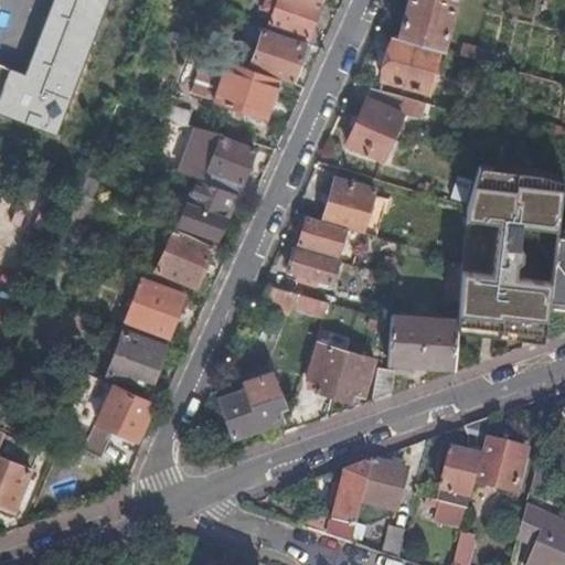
[(0,110),(60,132),(109,0),(54,0),(28,72),(0,61),(0,110)]
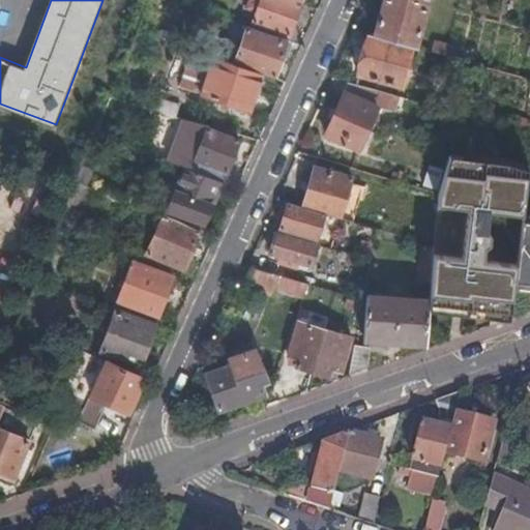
[(289,33),(301,1),(297,0),(255,0),(254,3),(258,4),(253,21),(289,33)]
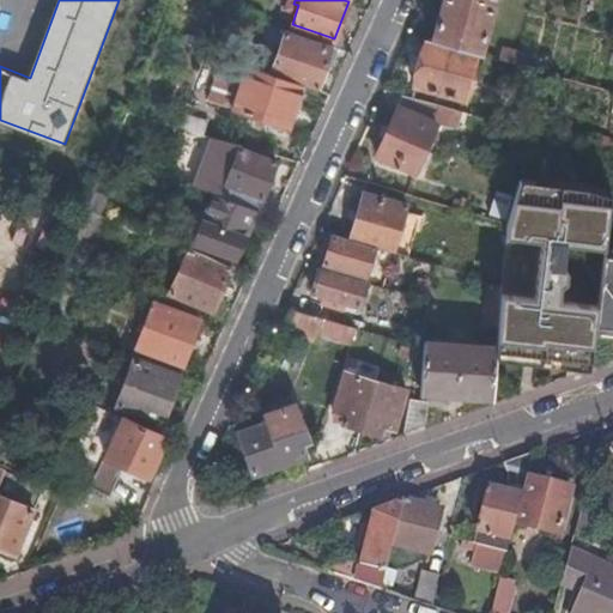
[(443,0),(432,38),(477,52),(481,53),(496,0),(443,0)]
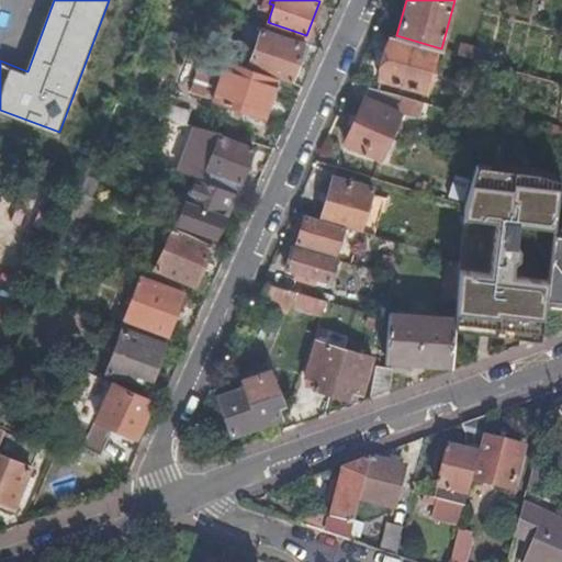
[(278,76),(291,80),(304,41),(261,26),(248,66),(278,76)]
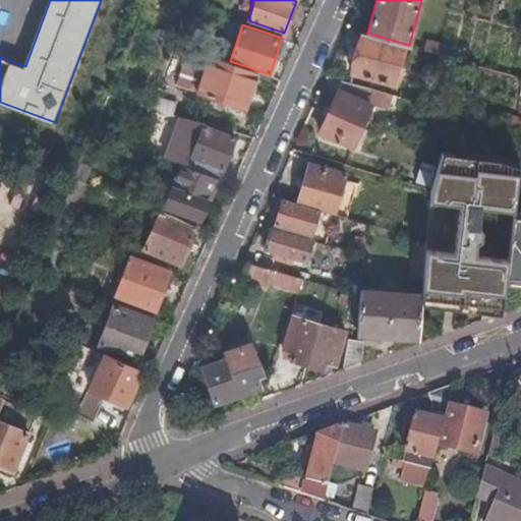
[(367,33),(362,32),(358,46),(356,54),(351,71),(394,82),(405,44),(367,33)]
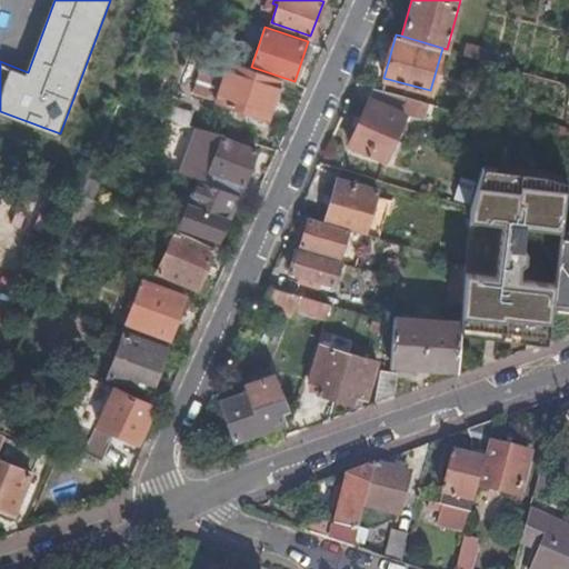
[(463,53),(479,58),(481,47),(466,42),(463,53)]
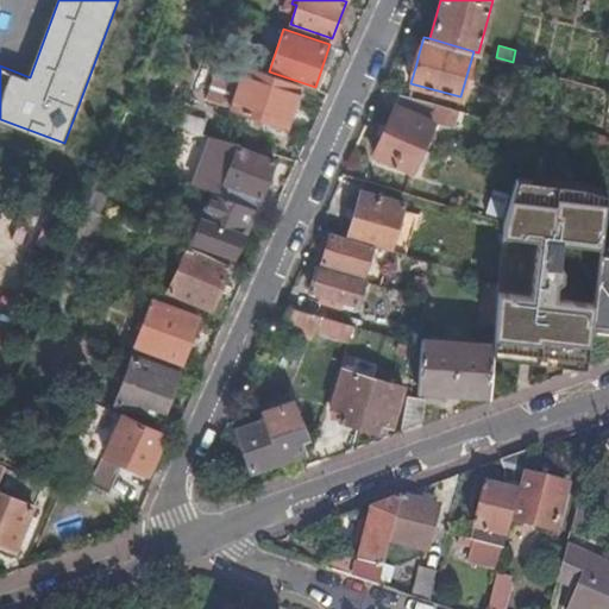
[(416,63),(419,54),(413,52),(409,61),(416,63)]
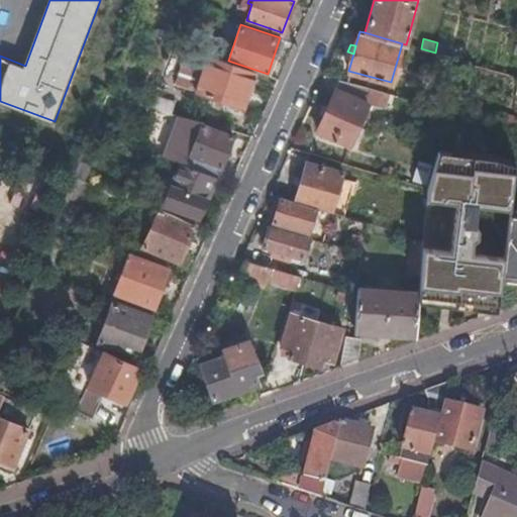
[(243,106),(255,70),(228,61),(208,55),(196,90),(243,106)]
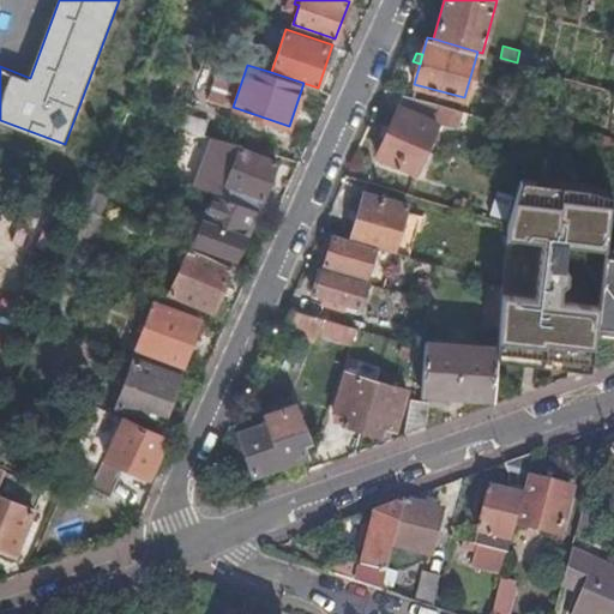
[(462,109),(403,92),(377,155),(416,172),(438,121),(457,126),(462,109)]
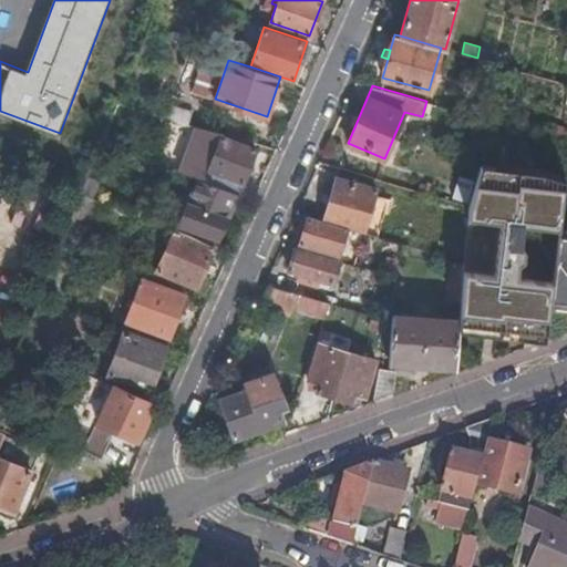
[(169,117),(174,105),(167,104),(164,115),(169,117)]
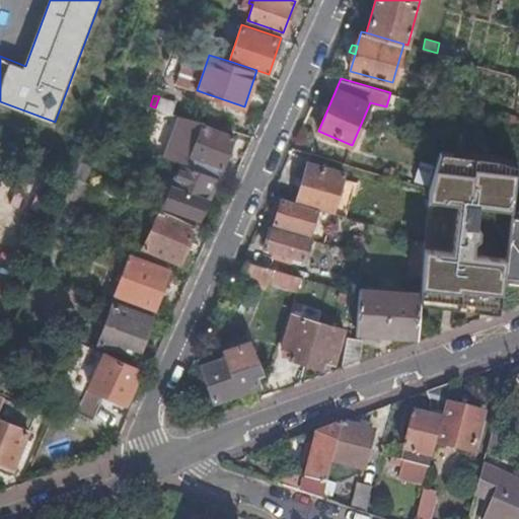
[(170,113),(173,101),(159,96),(155,107),(170,113)]
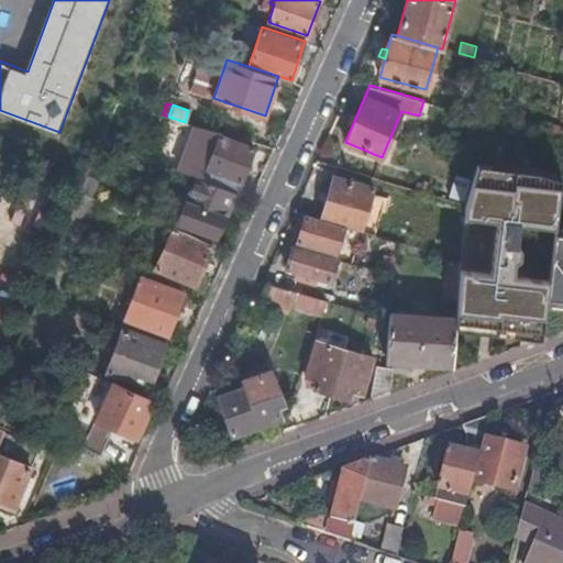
[(185,122),(192,123),(196,112),(188,110),(185,122)]
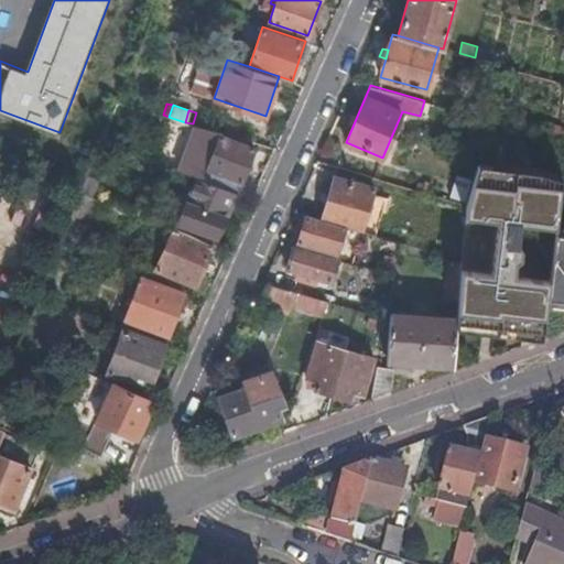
[(563,140),(563,127),(552,125),(549,137),(563,140)]
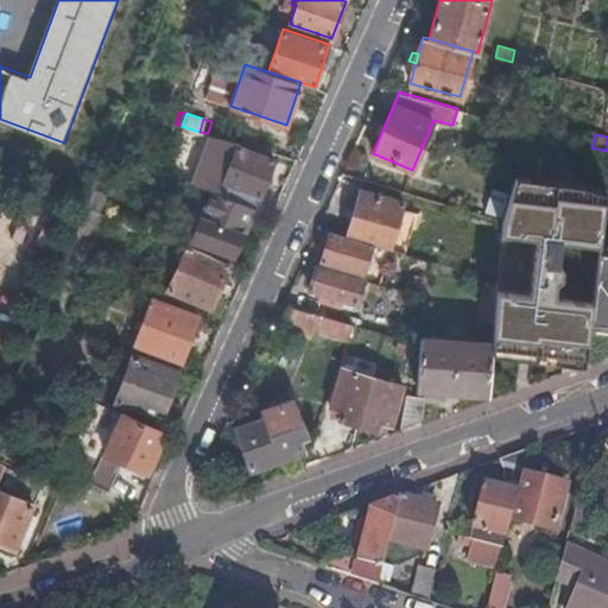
[(219,194),(241,202),(246,189),(260,194),(273,157),(236,144),(219,194)]
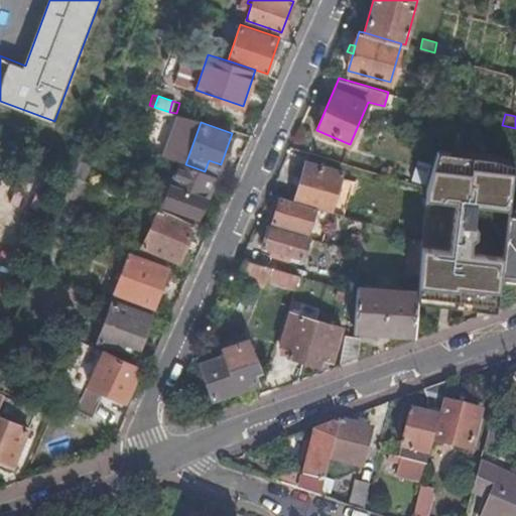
[(88,143),(81,159),(90,163),(96,147),(88,143)]
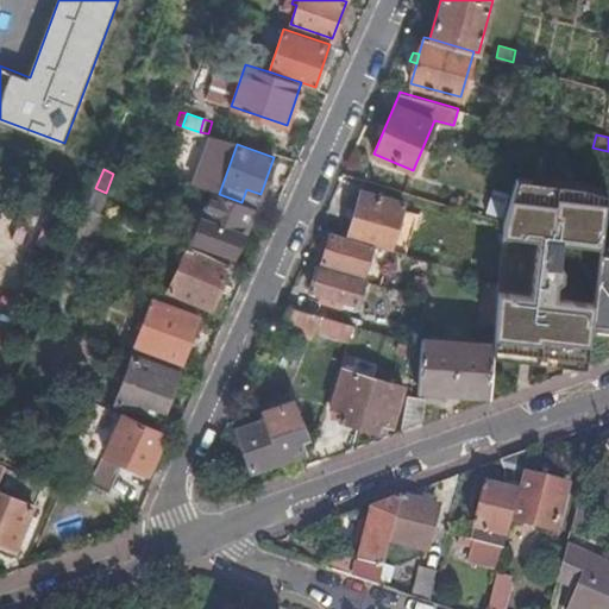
[(538,177),(537,192),(556,194),(558,180),(538,177)]
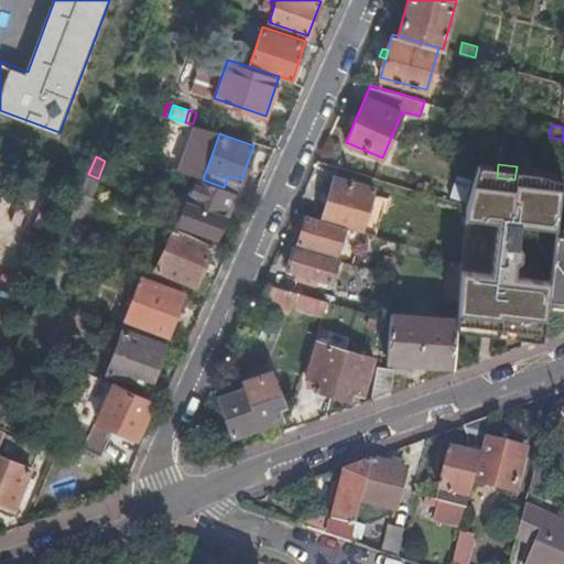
[(475,175),(466,204),(462,261),(457,301),(457,311),(485,314),(484,327),(522,331),(522,336),(544,338),(548,296),(550,279),(514,274),(517,259),(521,256),(522,246),(518,241),(520,220),(556,225),(561,179),(539,176),(540,169),(517,166),(514,180),(497,177),(475,175)]
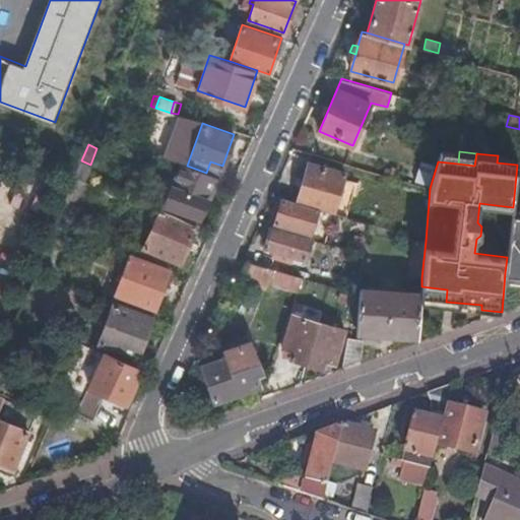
[(518,160),(498,155),(497,163),(517,165),(518,160)]
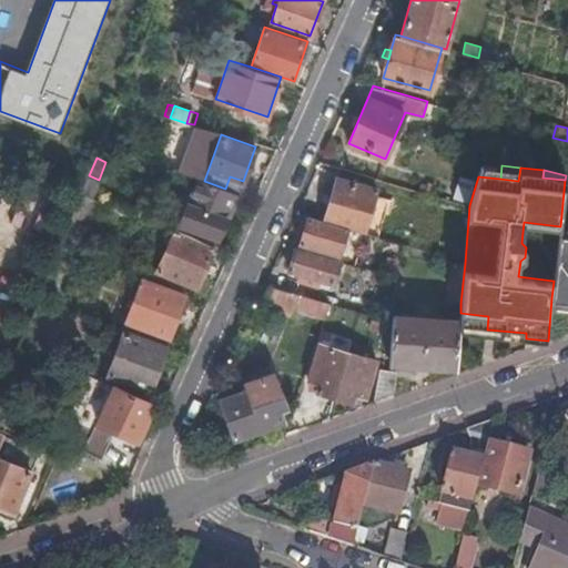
[(89,175),(81,192),(81,193),(92,198),(99,180),(89,175)]
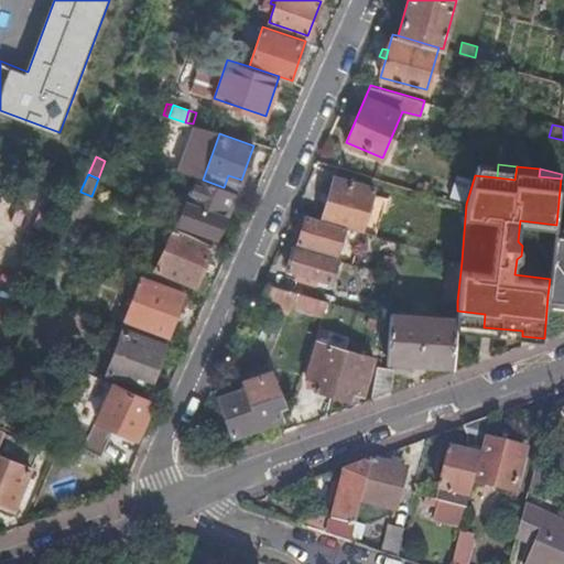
[(464,201),(469,179),(456,174),(448,196),(464,201)]
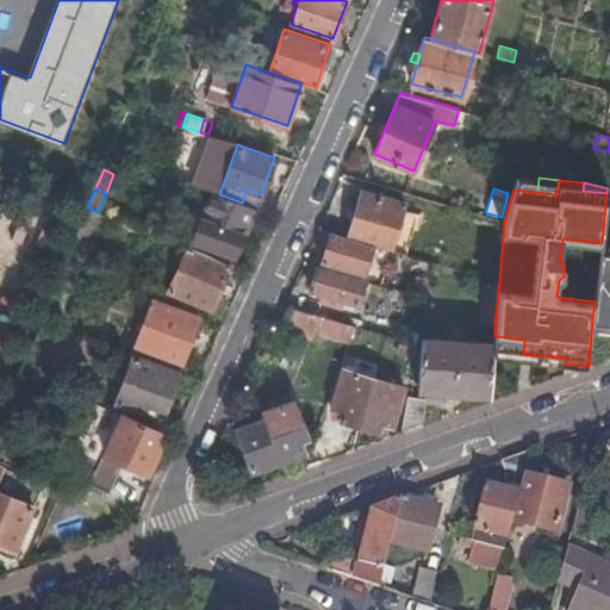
[(360,190),(347,236),(373,244),(388,248),(391,249),(404,203),(360,190)]
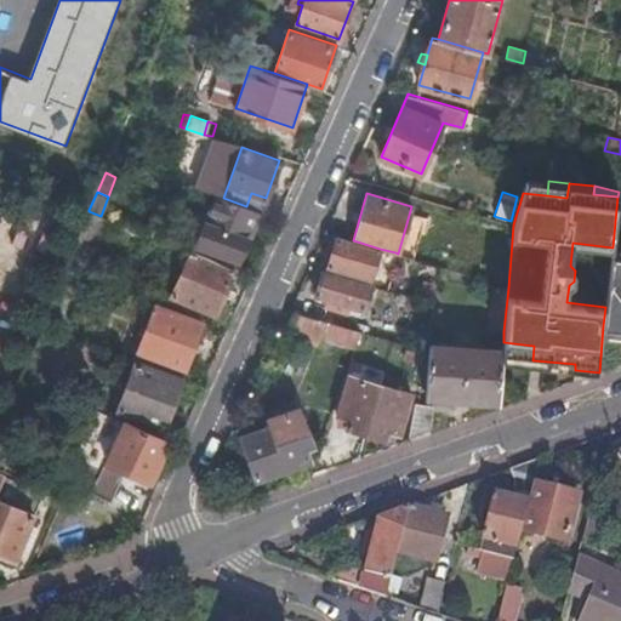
[(238,258),(261,211),(246,206),(223,198),(217,195),(198,239),(238,258)]
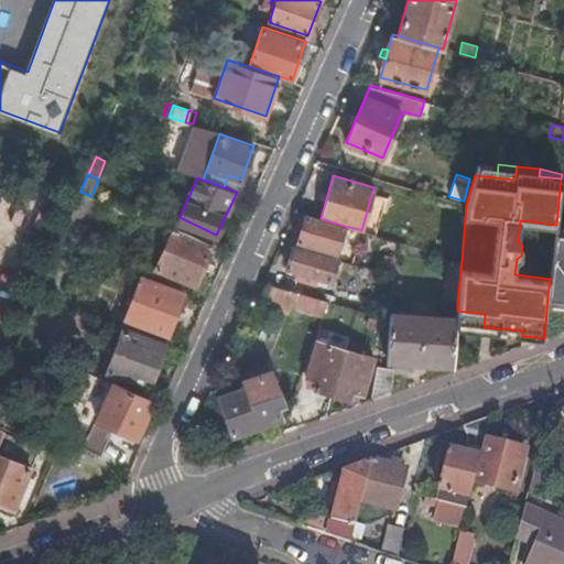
[(91,196),(80,192),(71,215),(78,217),(89,217),(97,198),(91,196)]
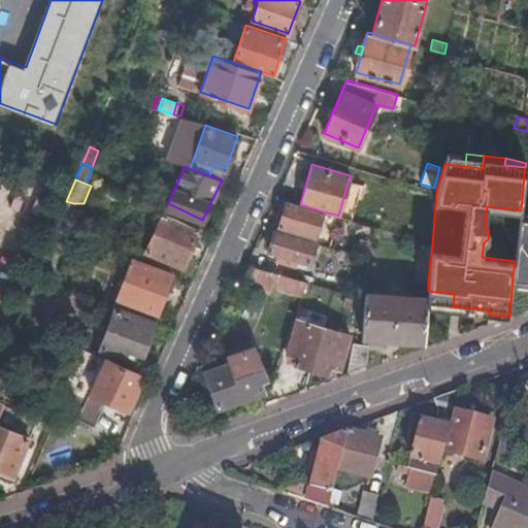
[(300,204),(287,200),(278,225),(316,236),(321,217),(323,211),(300,204)]
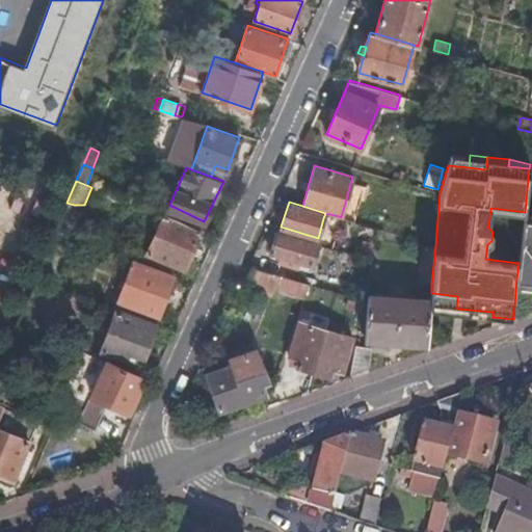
[(202,230),(164,213),(151,242),(147,251),(183,268),(194,243),(195,243),(202,230)]
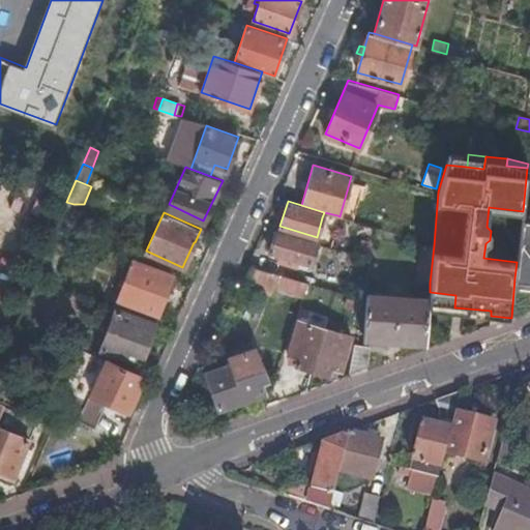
[(324,212),(322,217),(336,222),(337,215),(324,212)]
